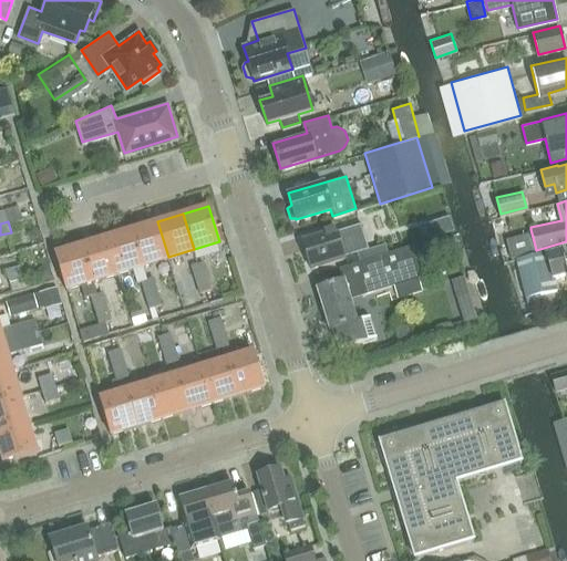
[(157,221),(132,229),(143,265),(144,265),(168,257),(157,221)]
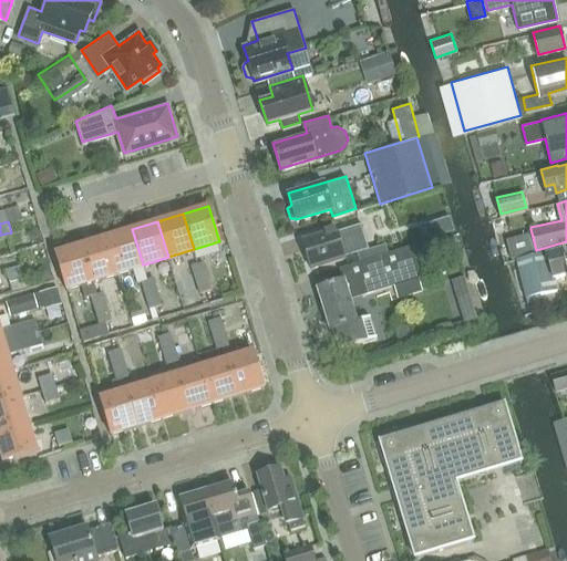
[(325,232),(302,240),(310,267),(357,251),(361,250),(357,238),(356,238),(352,226),(336,230),(334,226),(323,229),(325,232)]
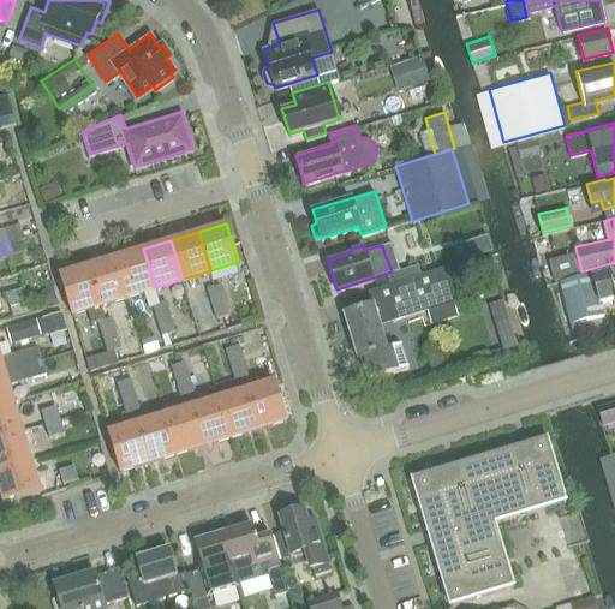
[(143,249),(115,257),(127,296),(143,291),(148,304),(151,303),(160,300),(156,287),(155,287),(143,249)]
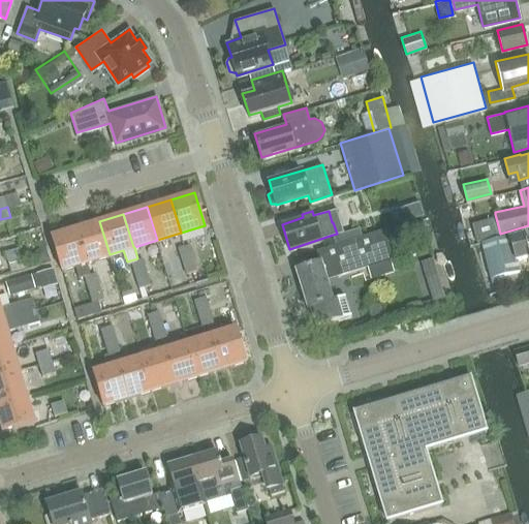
[(500,234),(495,214),(471,220),(476,239),(500,234)]
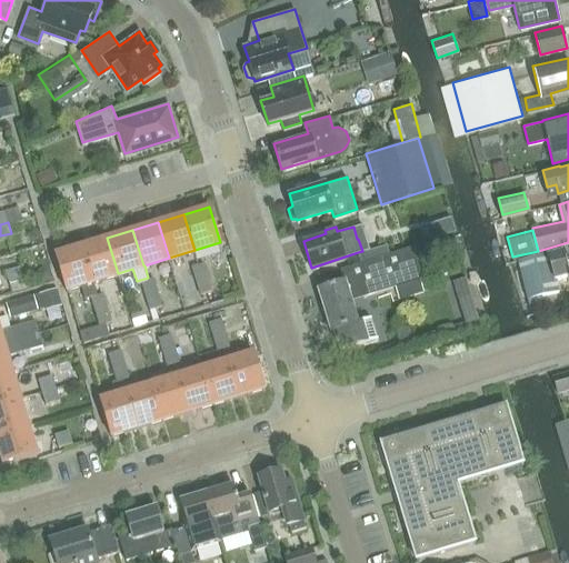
[(107,238),(81,245),(92,282),(118,273),(107,238)]
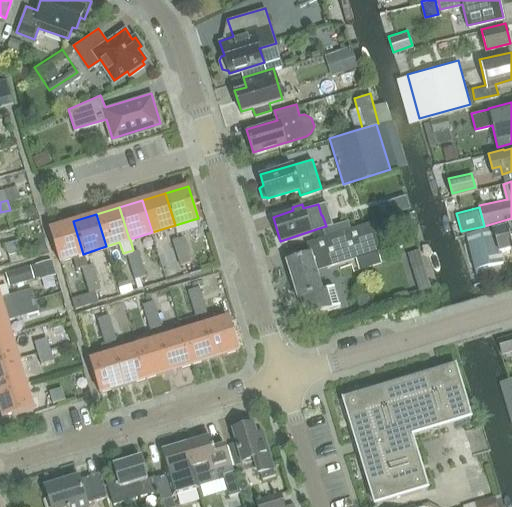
[(326,226),(322,227),(325,236),(351,228),(348,219),(332,224),(326,226)]
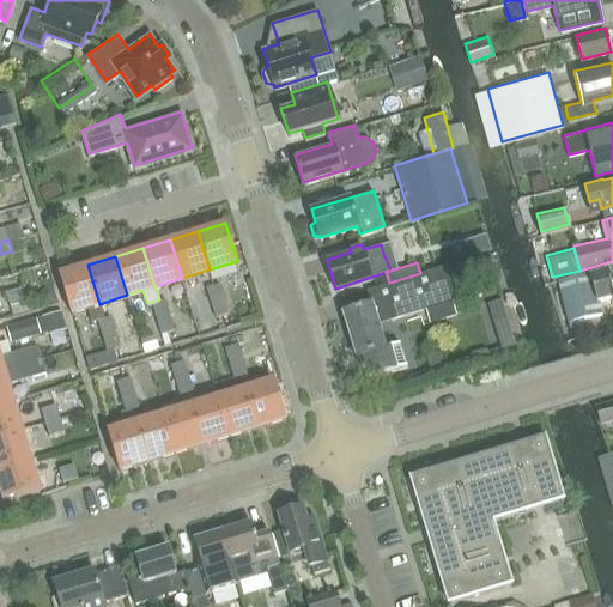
[(87,265),(60,273),(72,313),(87,308),(91,321),(97,319),(103,317),(99,304),(87,265)]
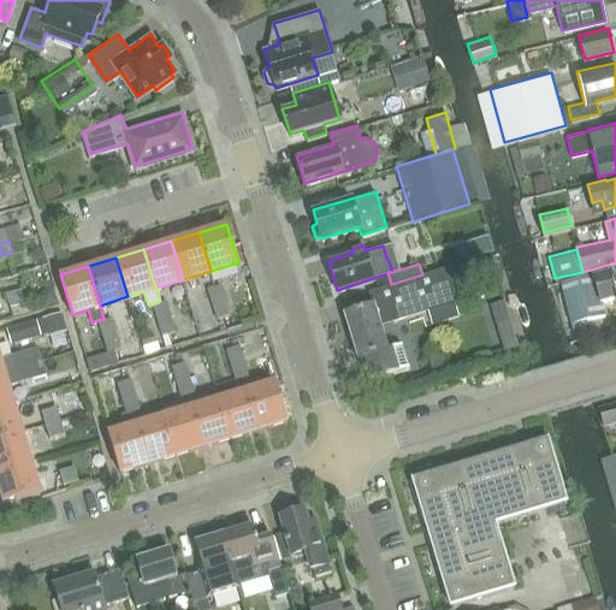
[(608,268),(561,280),(572,321),(606,313),(603,300),(615,296),(615,266),(608,268)]
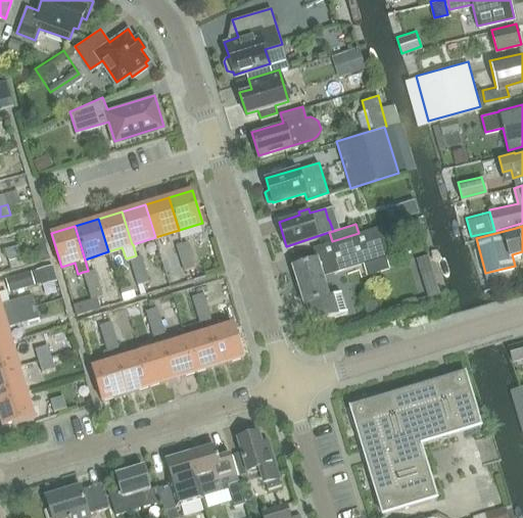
[(314,246),(317,257),(321,269),(331,266),(333,270),(386,253),(378,227),(359,233),(332,241),(314,246)]
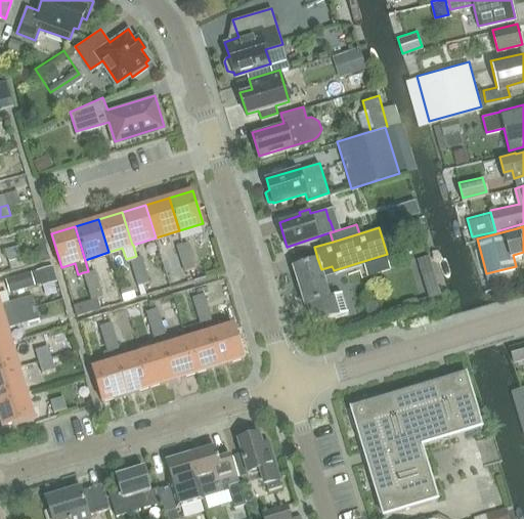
[(182,243),(176,245),(179,256),(191,253),(187,241),(182,243)]
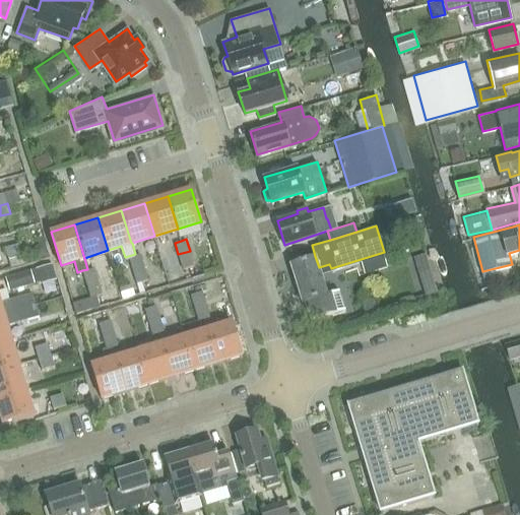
[(6,246),(9,257),(22,252),(18,242),(6,246)]
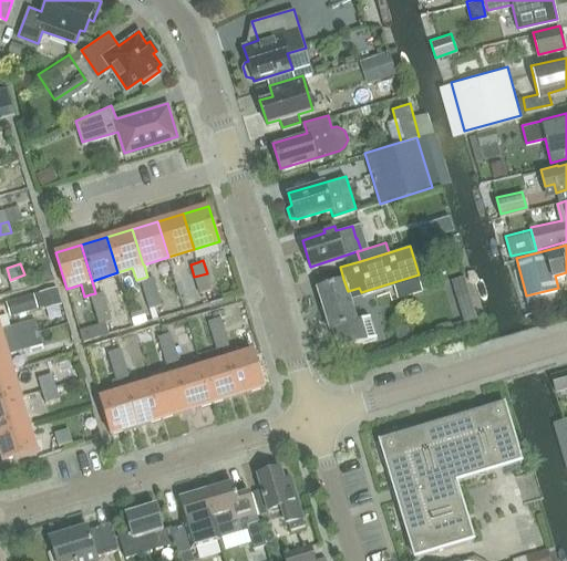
[(207,273),(194,277),(198,290),(210,287),(207,273)]
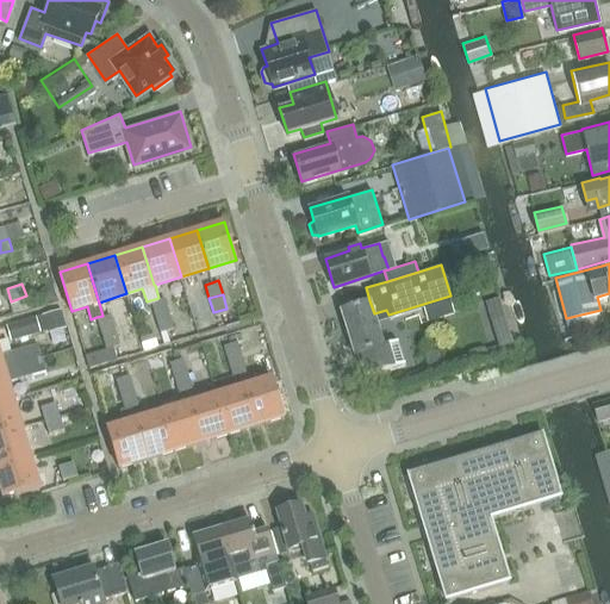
[(159,298),(150,300),(155,316),(168,311),(163,297),(159,298)]
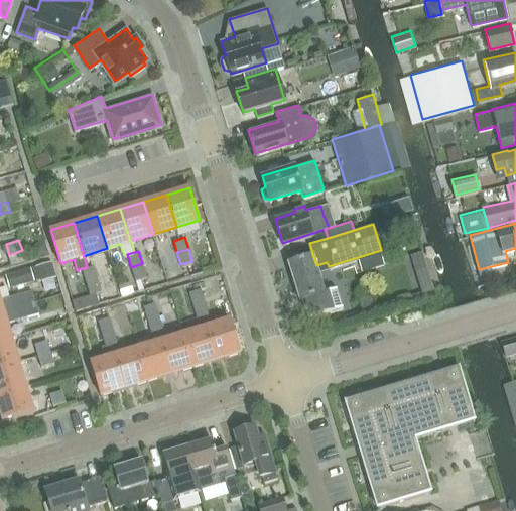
[(312,254),(288,261),(299,298),(302,297),(308,315),(342,305),(337,286),(324,290),(316,265),(312,254)]
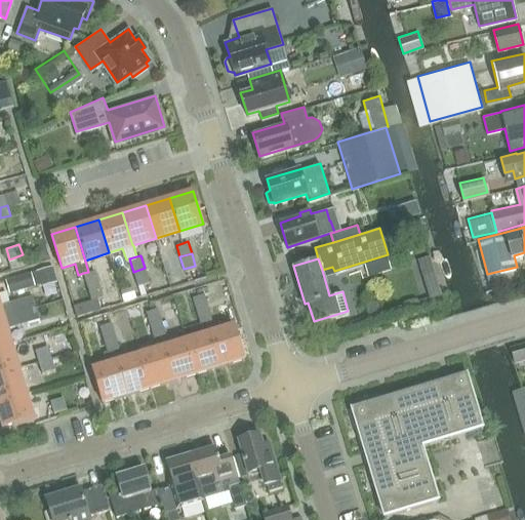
[(145,268),(133,272),(137,284),(149,280),(145,268)]
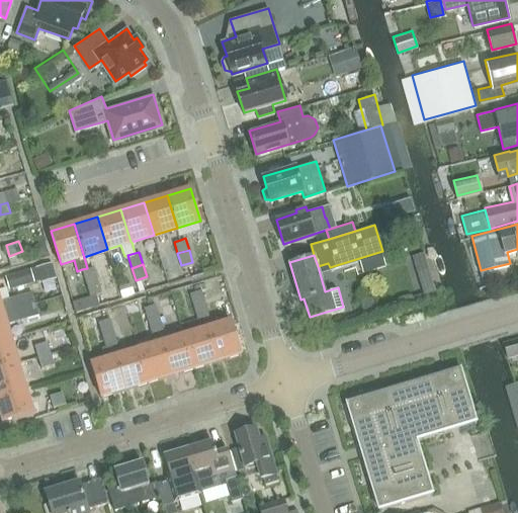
[(9,286),(34,278),(30,266),(5,273),(9,286)]
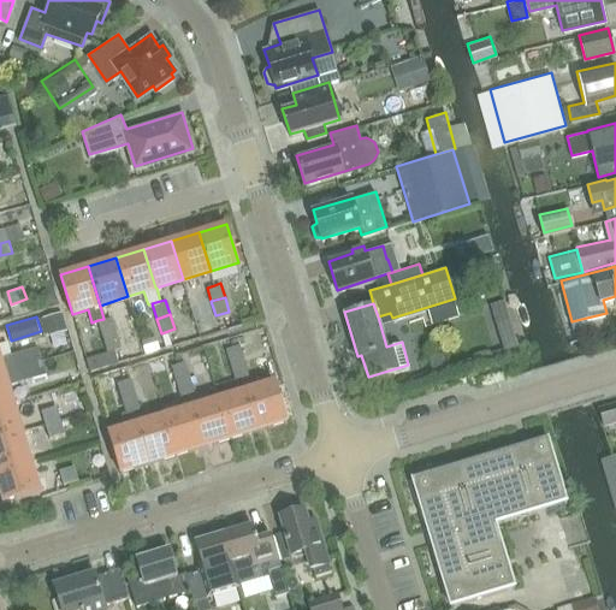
[(104,319),(98,320),(101,335),(116,331),(111,317),(104,319)]
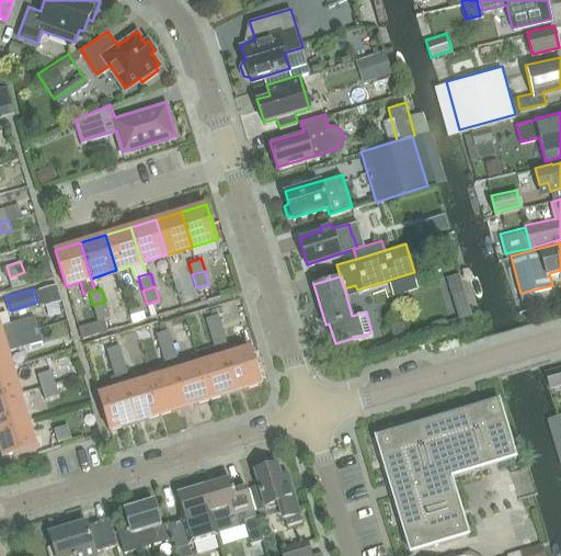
[(105,302),(92,305),(96,317),(109,314),(105,302)]
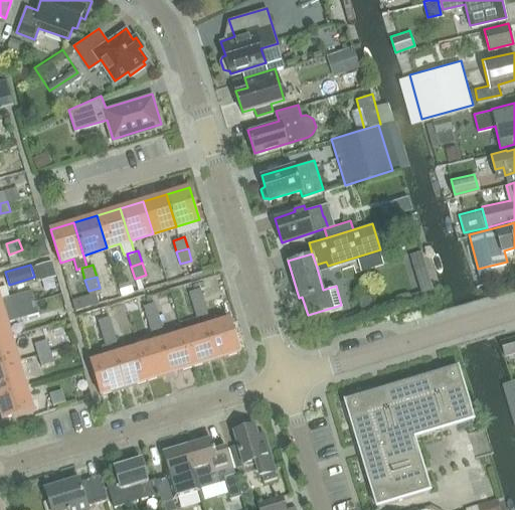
[(188,291),(192,303),(203,299),(199,287),(188,291)]
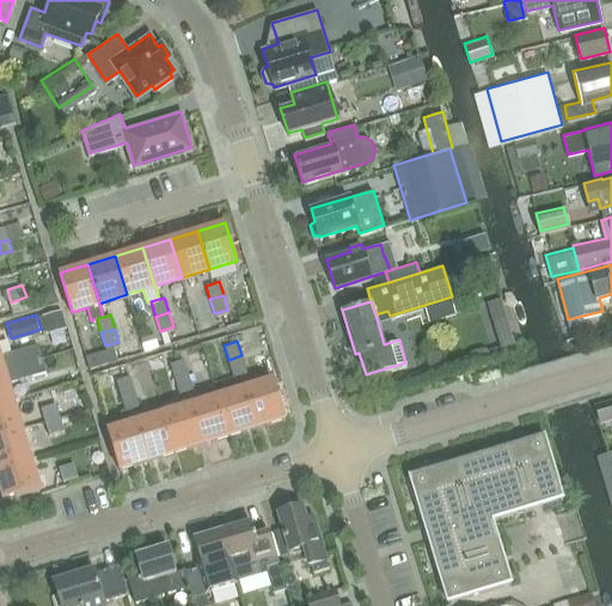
[(0,368),(42,356),(37,342),(0,353),(0,350),(0,368)]
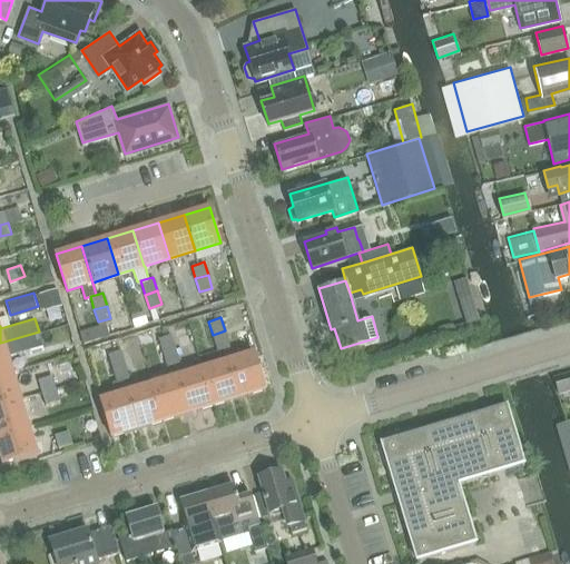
[(225,330),(213,335),(216,348),(229,344),(225,330)]
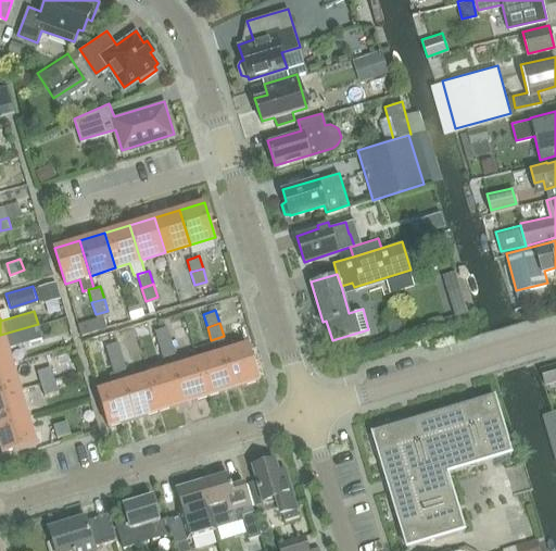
[(38,324),(0,335),(0,364),(13,361),(8,345),(41,335),(38,324)]
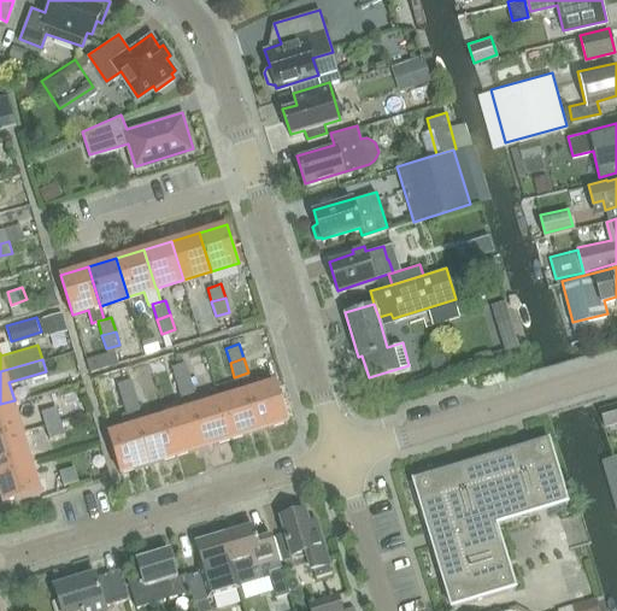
[(176,380),(189,375),(184,360),(171,364),(176,380)]
